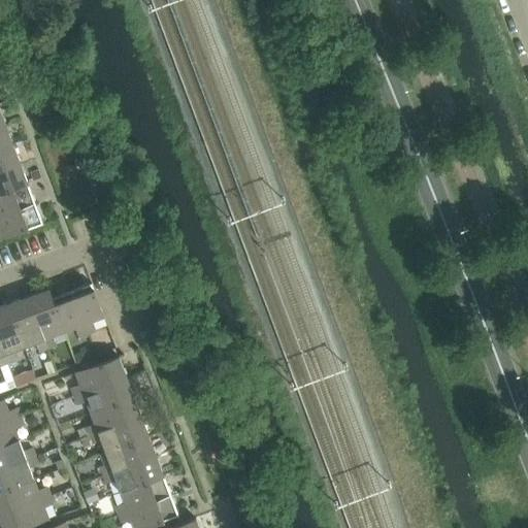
[(0,149),(13,143),(6,124),(0,126),(0,149)]
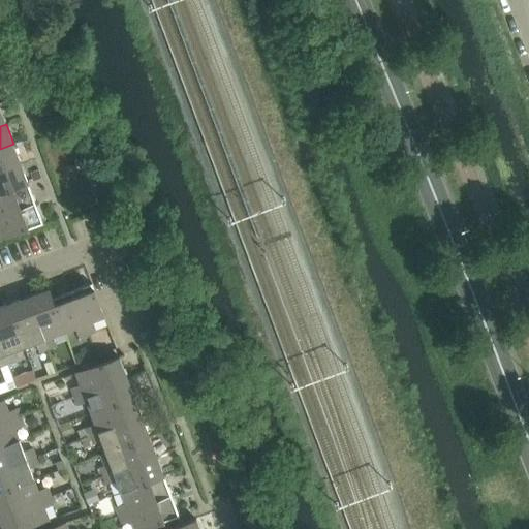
[(0,170),(21,163),(13,144),(0,149),(0,170)]
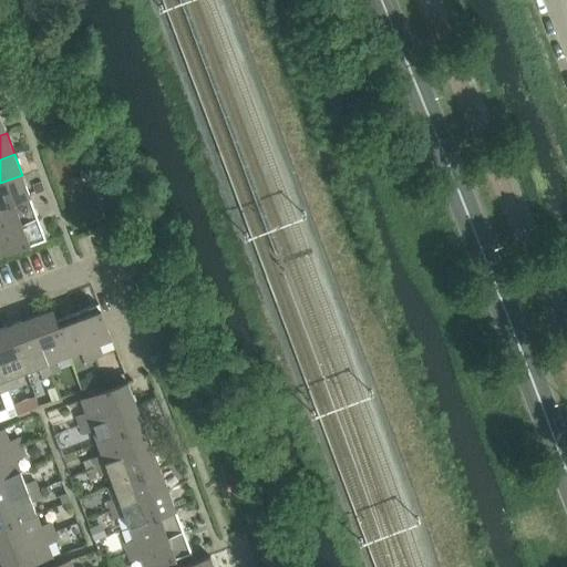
[(0,207),(30,196),(22,175),(0,183),(0,207)]
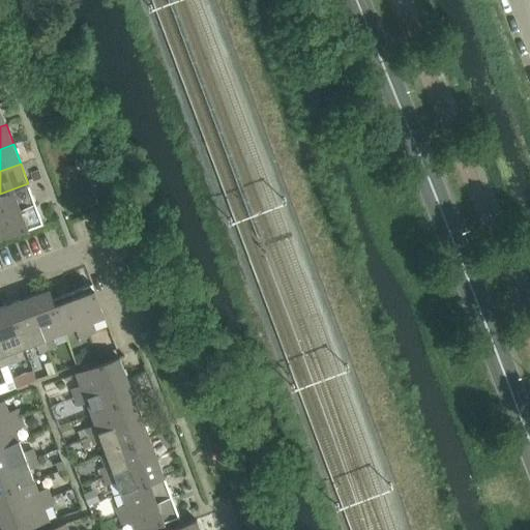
[(0,216),(36,204),(28,183),(0,194),(0,216)]
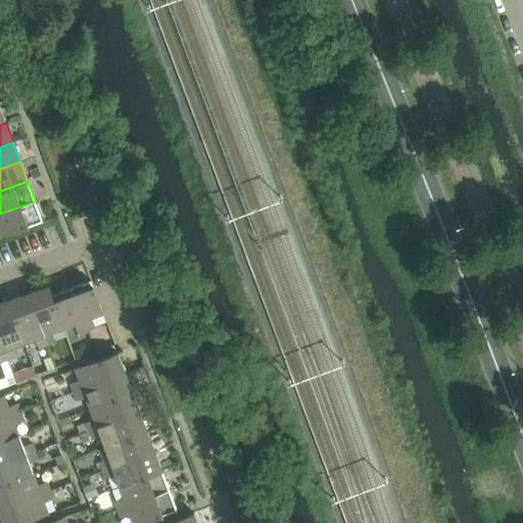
[(0,237),(43,221),(36,201),(0,214),(0,237)]
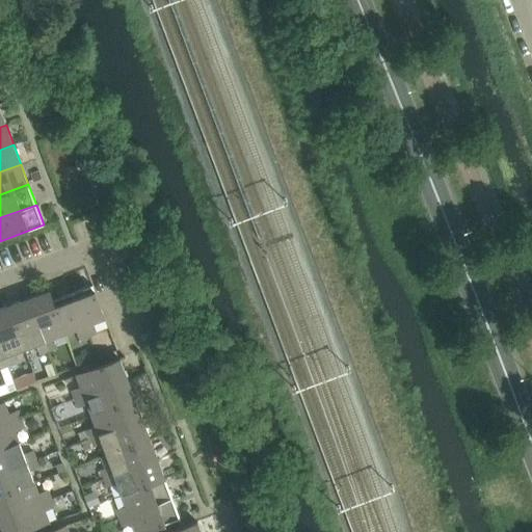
[(105,319),(92,285),(72,293),(88,336),(97,333),(94,324),(105,319)]
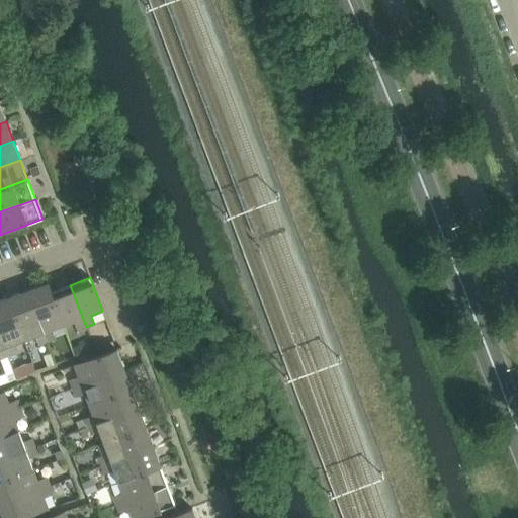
[(74,322),(77,331),(86,327),(70,285),(52,291),(49,282),(48,283),(64,326),(74,322)]
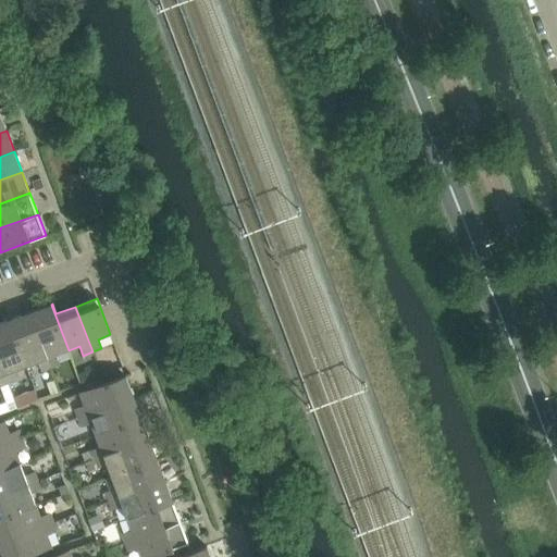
[(60,364),(57,355),(69,350),(51,305),(31,312),(51,368),(60,364)]
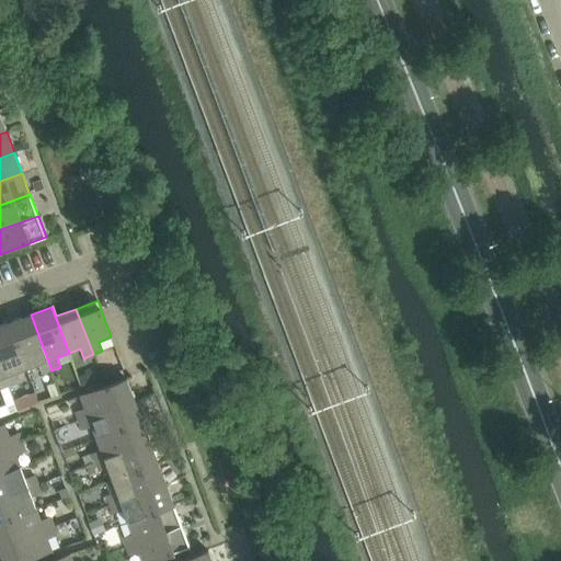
[(38,364),(42,374),(52,370),(31,315),(10,322),(27,368),(38,364)]
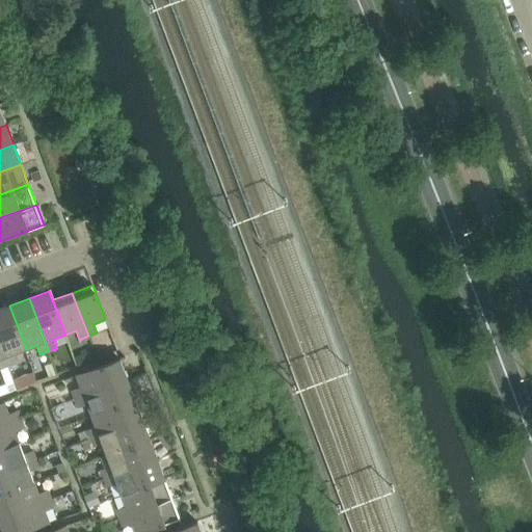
[(23,376),(14,354),(26,349),(9,306),(0,309),(0,342),(8,366),(14,379),(23,376)]
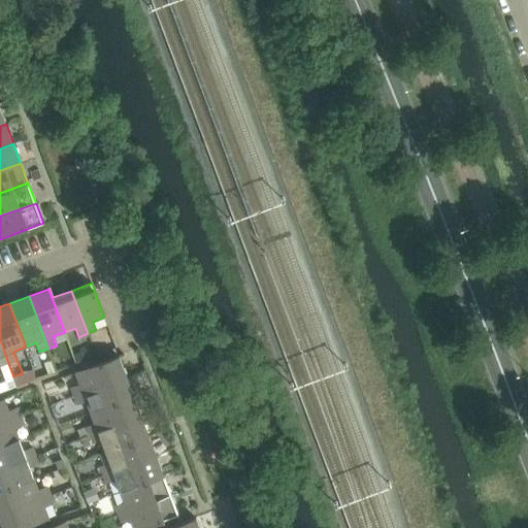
[(8,363),(0,339),(0,366),(8,363)]
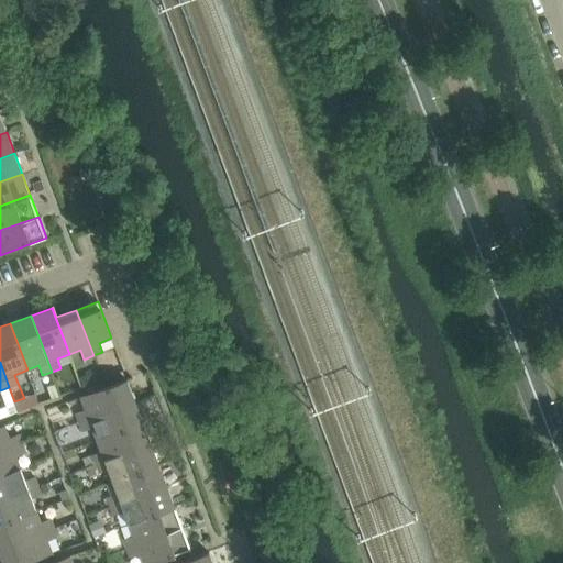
[(86,394),(103,388),(103,387),(98,372),(80,378),(86,394)]
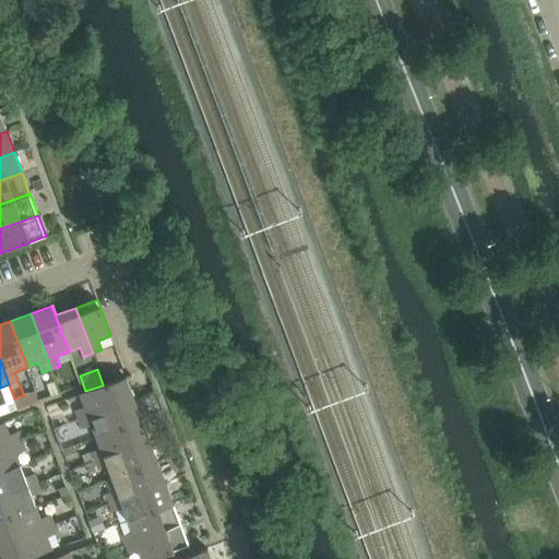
[(106,369),(105,380),(115,380),(115,370),(106,369)]
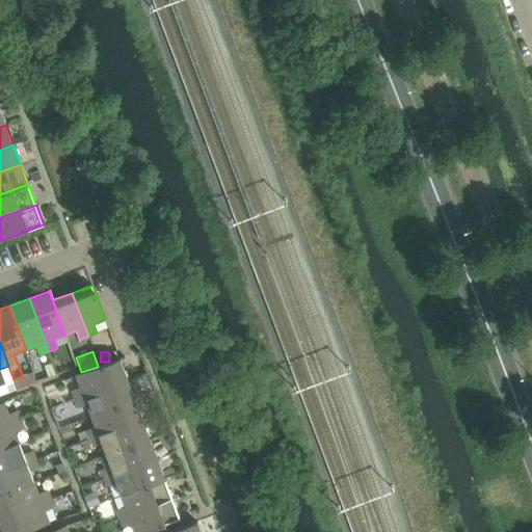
[(80,387),(72,390),(75,399),(128,378),(120,358),(98,367),(81,372),(76,375),(80,387)]
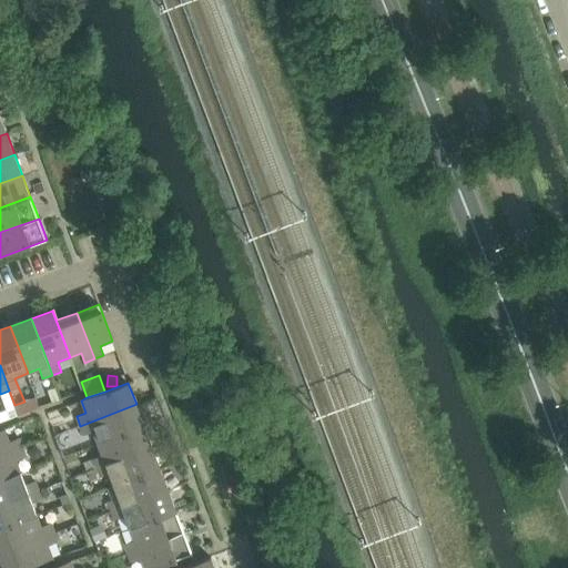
[(9,391),(0,394),(7,412),(16,408),(14,405),(9,391)]
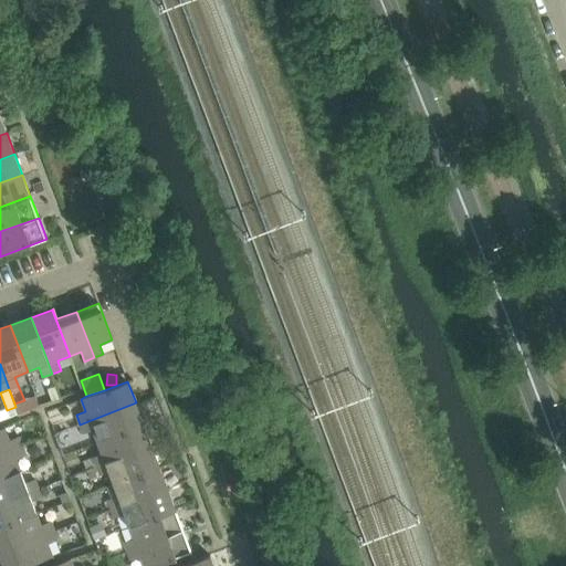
[(83,433),(92,429),(97,442),(144,425),(136,402),(80,425),(83,433)]
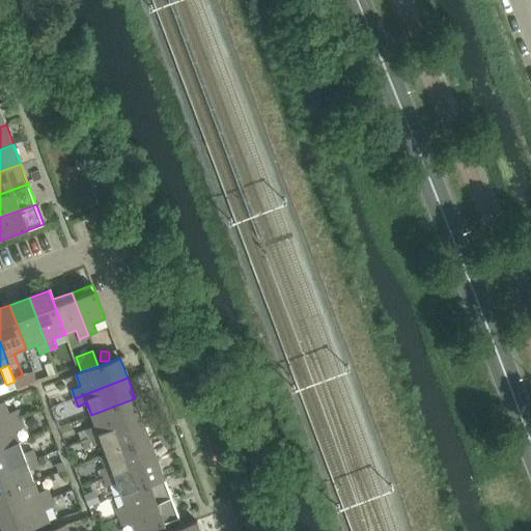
[(95,426),(86,429),(89,438),(142,418),(135,398),(91,415),(95,426)]
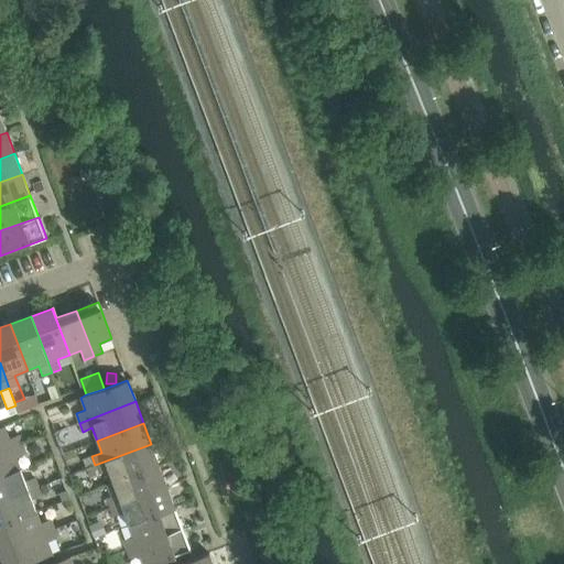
[(6,426),(0,427),(0,453),(23,444),(20,436),(10,440),(6,426)]
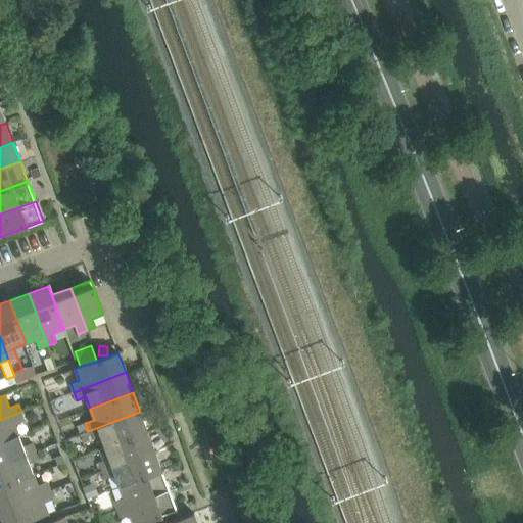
[(15,424),(25,421),(21,412),(0,420),(0,441),(19,435),(15,424)]
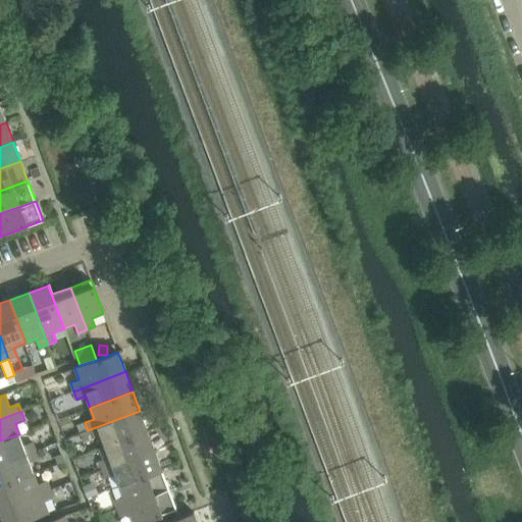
[(91,439),(100,435),(104,447),(147,430),(140,411),(88,430),(91,439)]
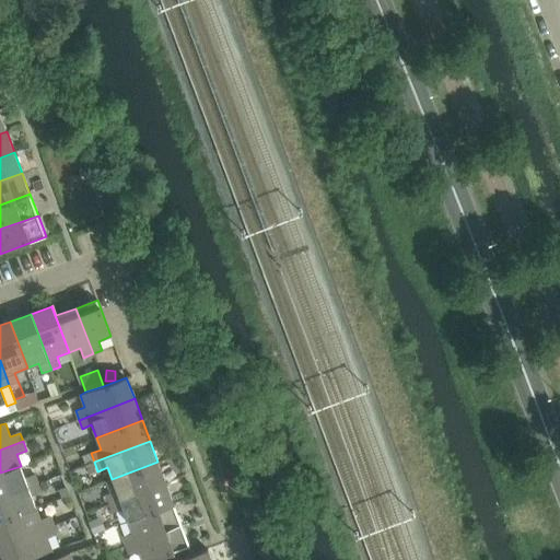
[(91,453),(83,456),(85,464),(86,465),(94,462),(91,453)]
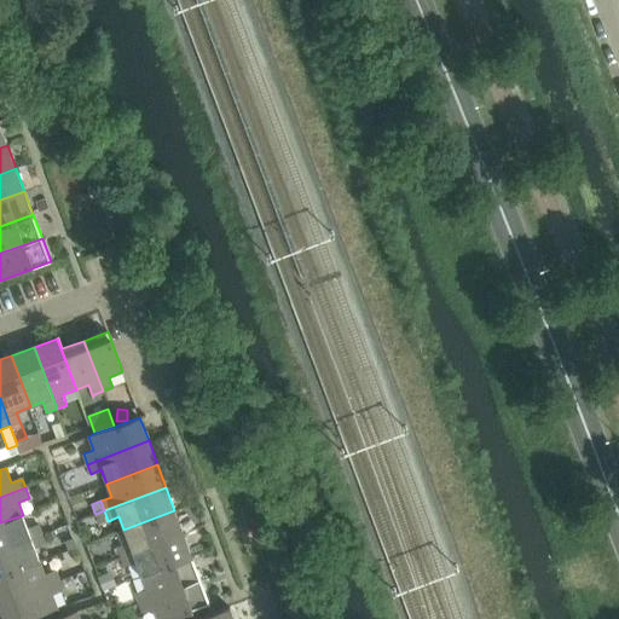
[(104,510),(96,514),(99,524),(108,521),(104,510)]
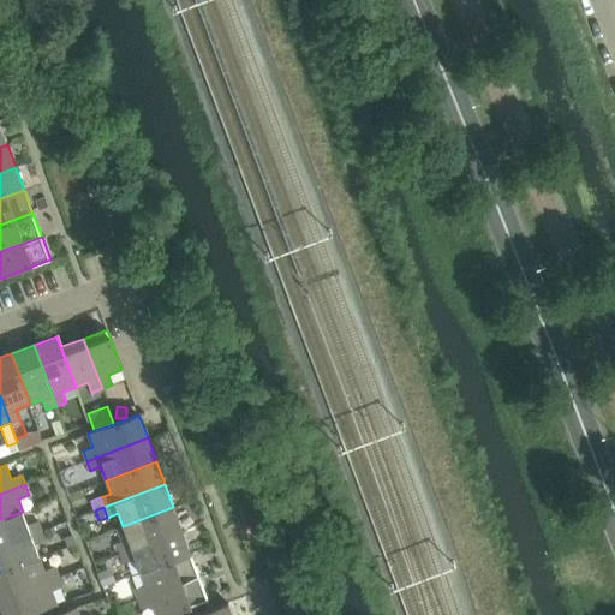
[(127,539),(118,543),(120,553),(183,530),(173,507),(123,526),(127,539)]
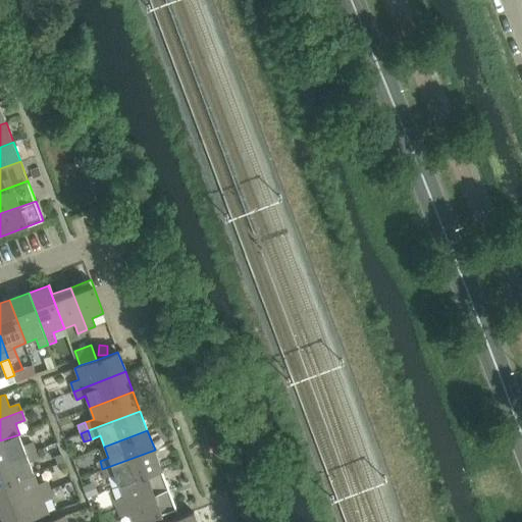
[(33,442),(23,446),(19,434),(0,440),(0,463),(36,450),(33,442)]
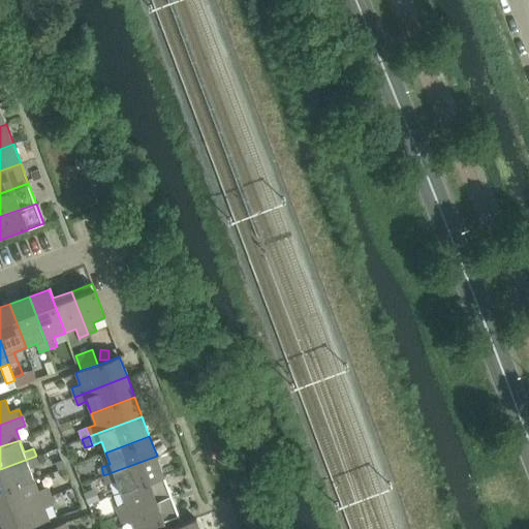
[(31,468),(39,465),(36,456),(0,469),(0,492),(34,479),(31,468)]
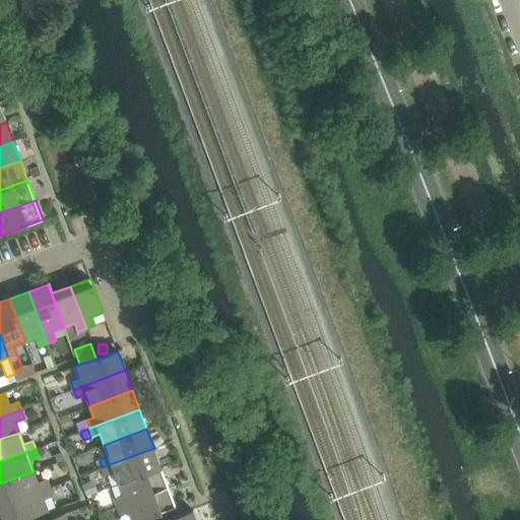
[(106,476),(114,473),(118,483),(161,467),(154,448),(102,467),(106,476)]
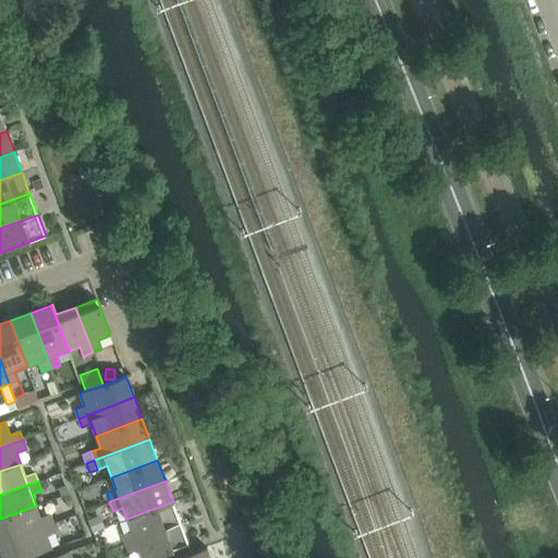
[(70,493),(68,484),(58,487),(61,496),(70,493)]
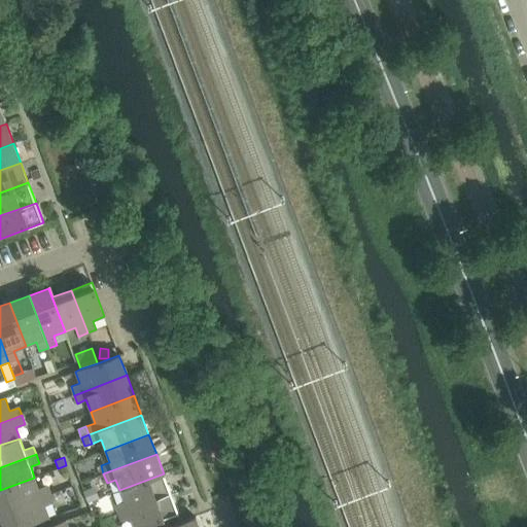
[(124,501),(115,504),(118,513),(171,493),(164,473),(119,490),(124,501)]
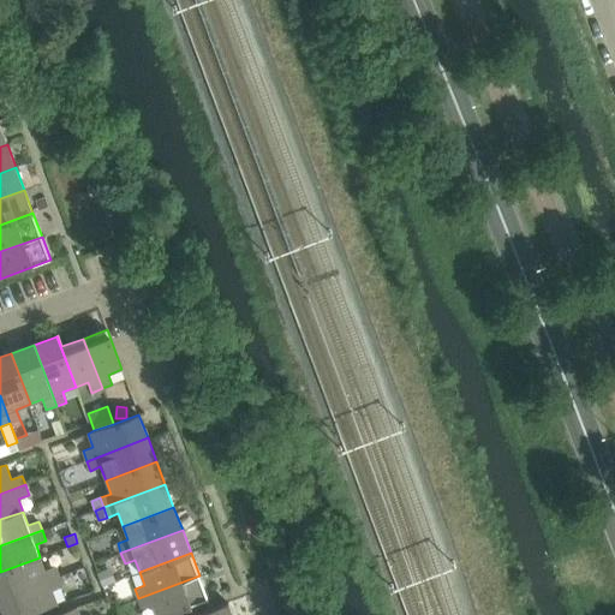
[(40,557),(0,572),(0,598),(59,577),(57,567),(46,572),(40,557)]
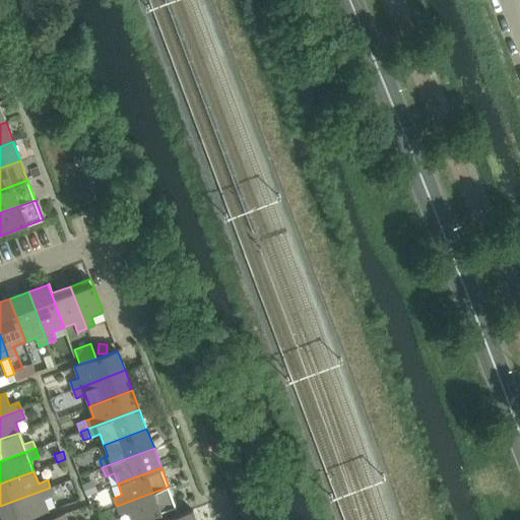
[(98,492),(93,480),(83,484),(87,496),(98,492)]
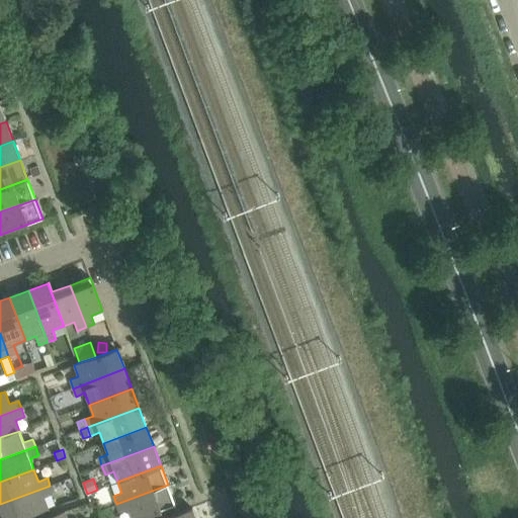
[(131,517),(140,517),(175,505),(168,485),(116,504),(119,513),(128,510),(131,517)]
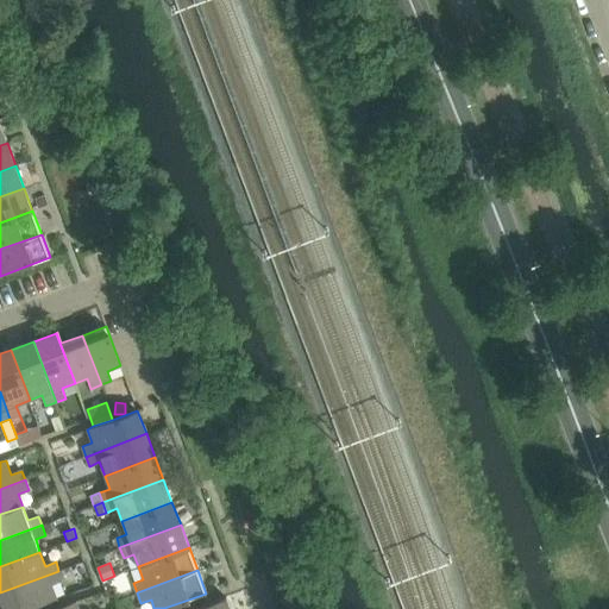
[(52,585),(63,581),(58,571),(0,592),(0,597),(4,608),(27,608),(57,598),(52,585)]
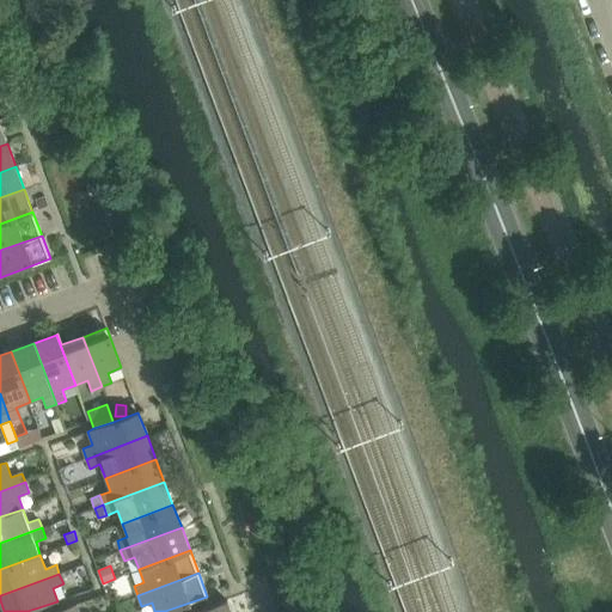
[(231,611),(227,600),(194,611),(231,611)]
